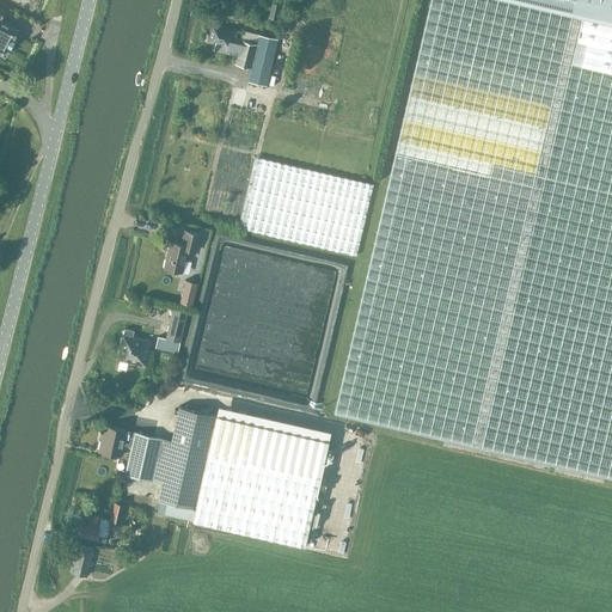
[(611,20),(521,0),(422,0),(381,181),(372,219),(371,219),(349,313),(326,411),(381,424),(611,477),(611,20)]
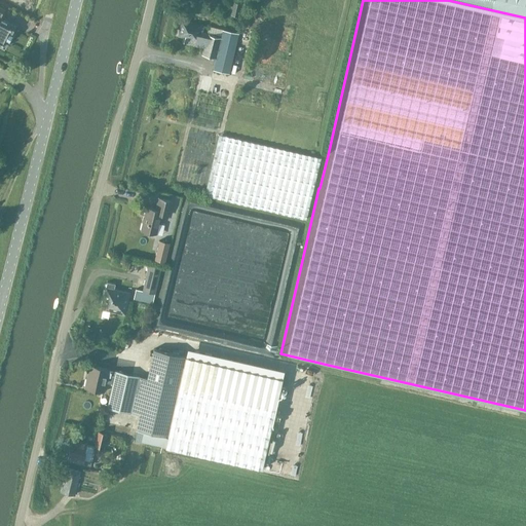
[(525,0),(448,0),(525,17),(525,0)]
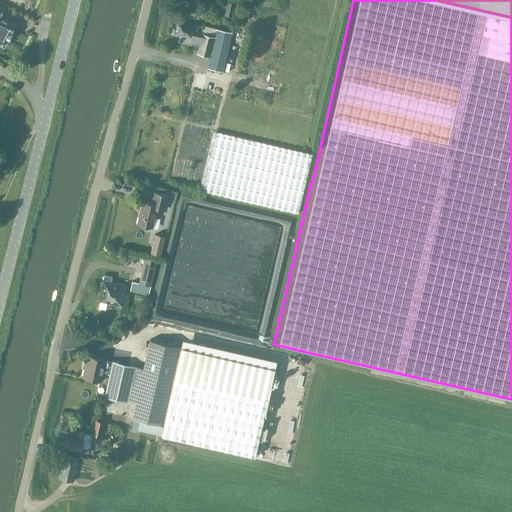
[(222,13),(234,16),(237,4),(225,1),(222,13)]
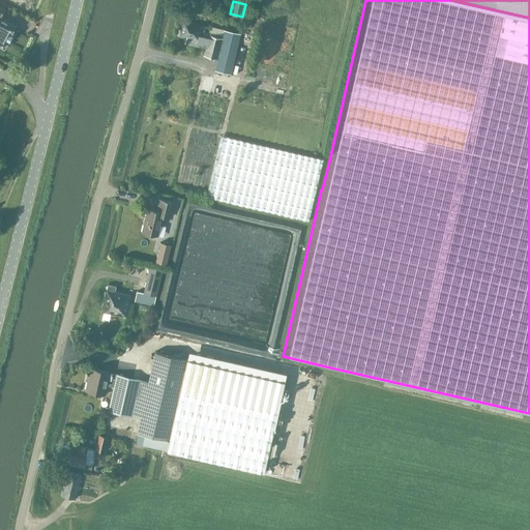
[(0,21),(0,18),(1,16),(4,9),(0,6),(0,46),(4,49),(8,40),(10,41),(13,35),(11,34),(16,26),(1,19),(0,22),(0,21)]
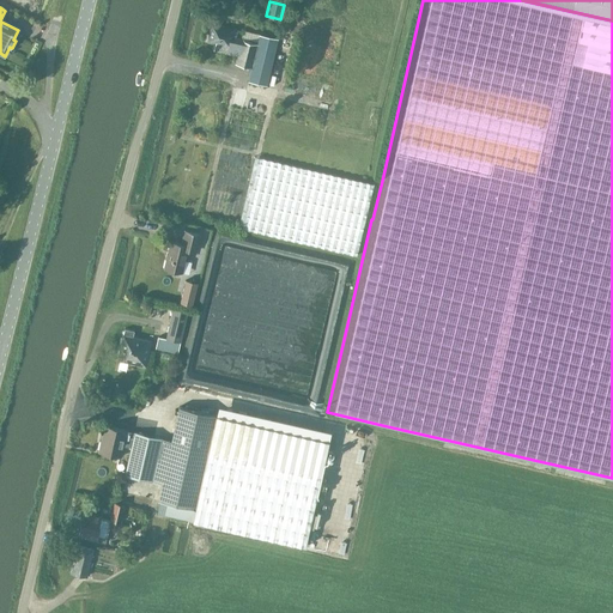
[(212,23),(207,43),(216,44),(216,46),(213,52),(229,55),(237,56),(236,65),(252,68),(256,48),(259,35),(243,31),(241,40),(237,38),(238,30),(212,23)]
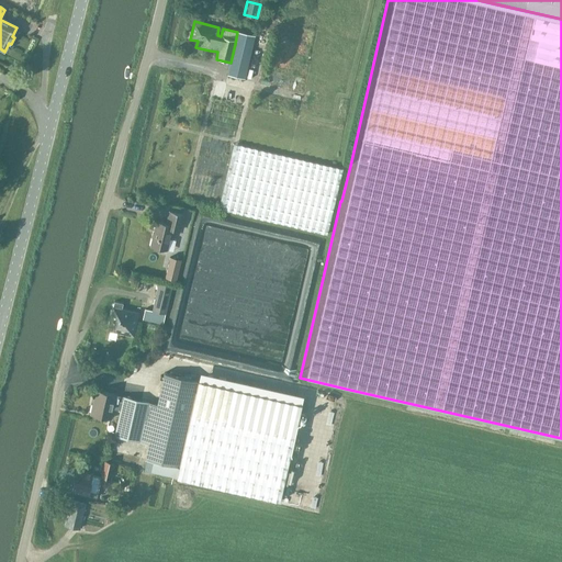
[(251,48),(235,44),(231,63),(227,76),(245,79),(251,48)]
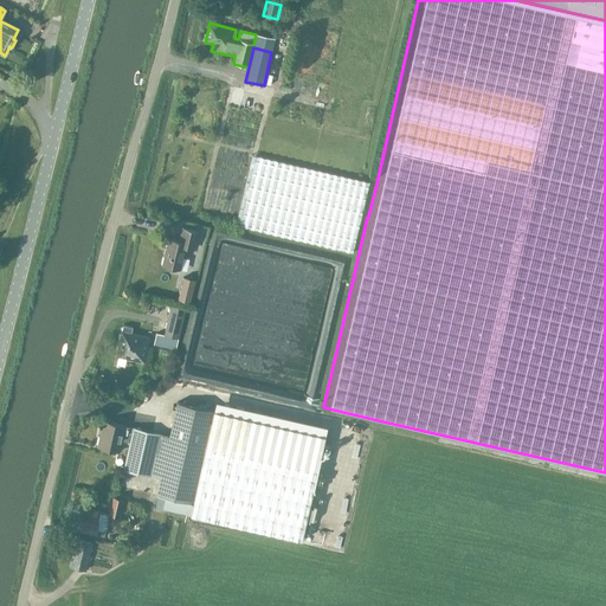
[(353,253),(369,182),(252,155),(236,226),(353,253)]
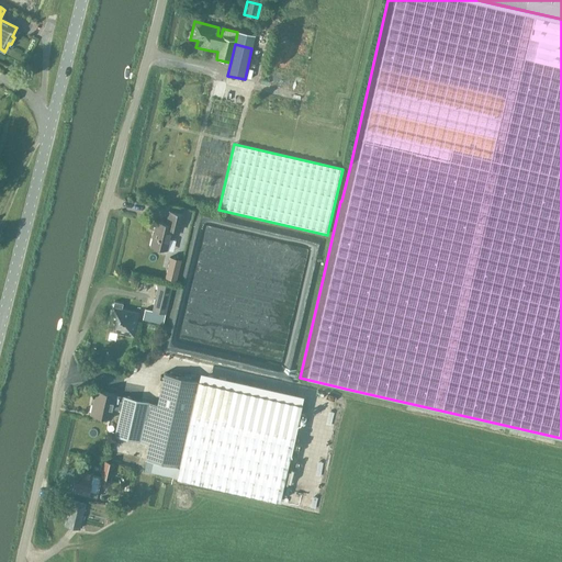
[(157,222),(152,247),(167,250),(172,231),(180,232),(183,216),(170,213),(167,225),(157,222)]
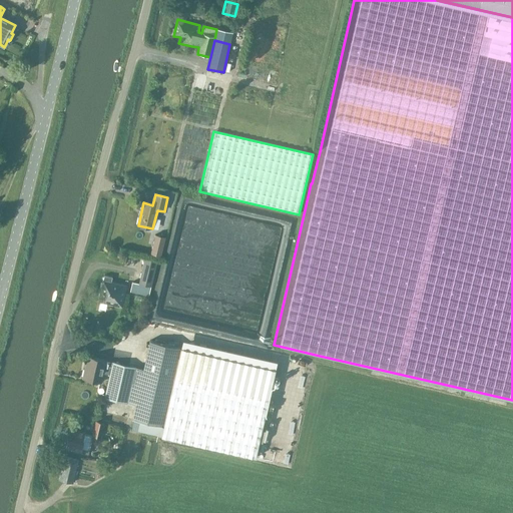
[(165,237),(155,235),(151,252),(161,255),(165,237)]
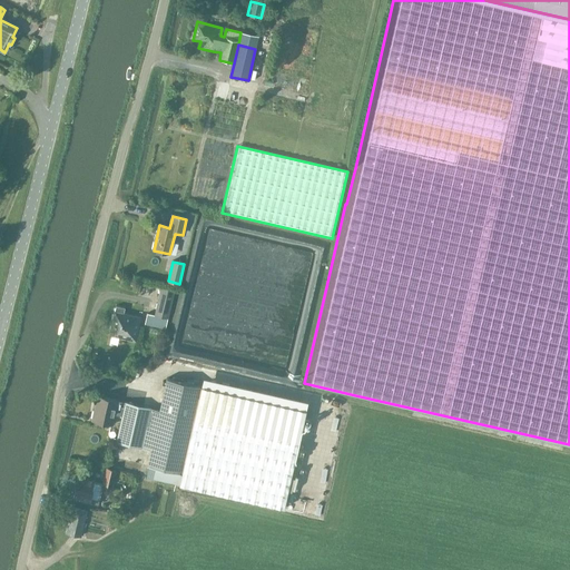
[(156,315),(168,317),(175,291),(163,287),(156,315)]
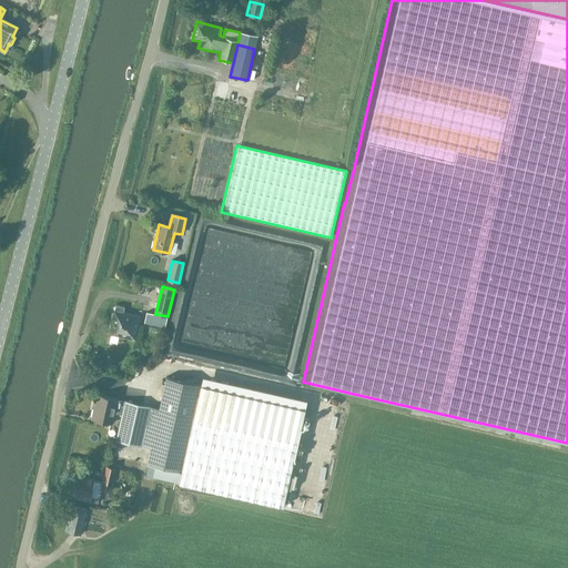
[(117,305),(110,328),(109,334),(134,341),(140,316),(123,313),(124,307),(117,305)]
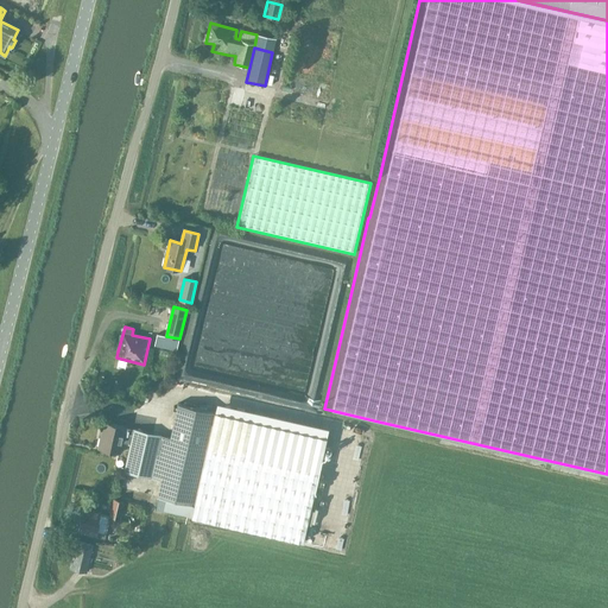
[(154,346),(177,350),(179,340),(157,334),(154,346)]
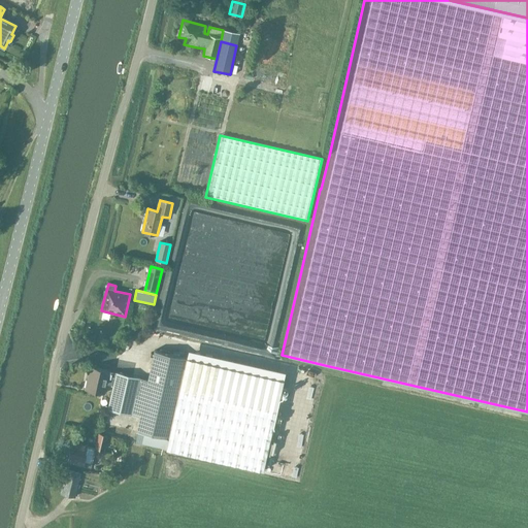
[(135,431),(167,438),(186,358),(152,351),(145,381),(139,378),(131,415),(138,417),(135,431)]
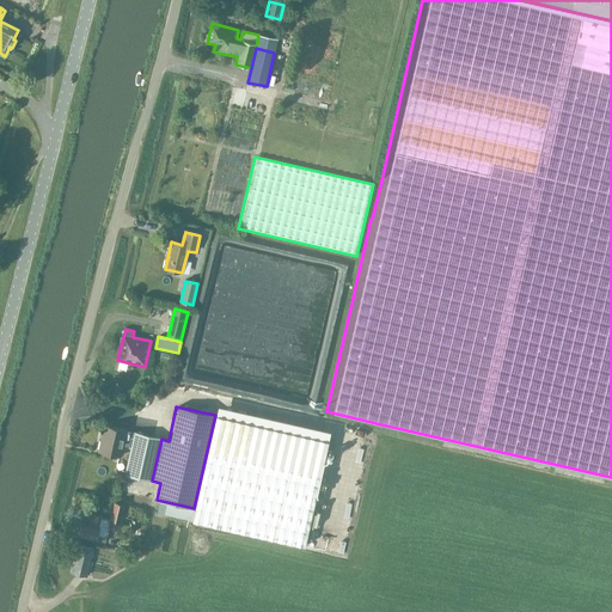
[(194,508),(191,520),(230,530),(305,546),(320,476),(329,441),(254,424),(215,415),(194,508)]
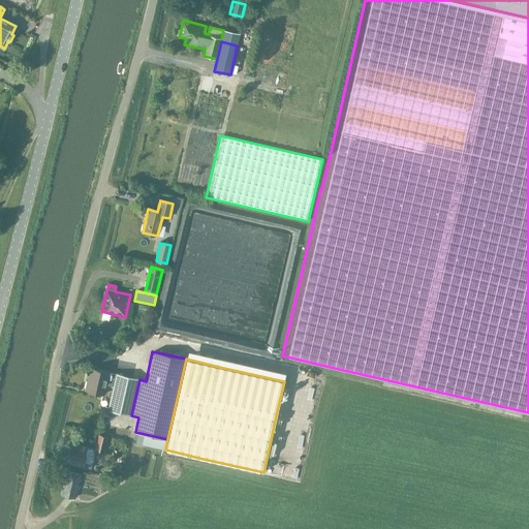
[(89,369),(84,390),(102,394),(104,383),(113,384),(115,374),(89,369)]
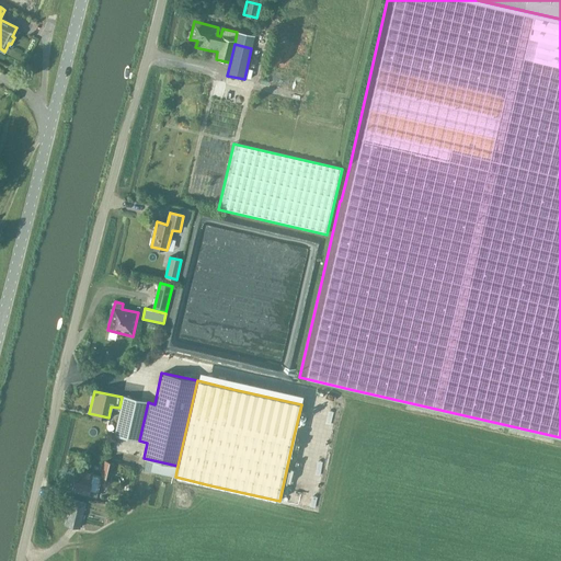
[(113,435),(139,441),(148,402),(122,397),(119,408),(113,435)]
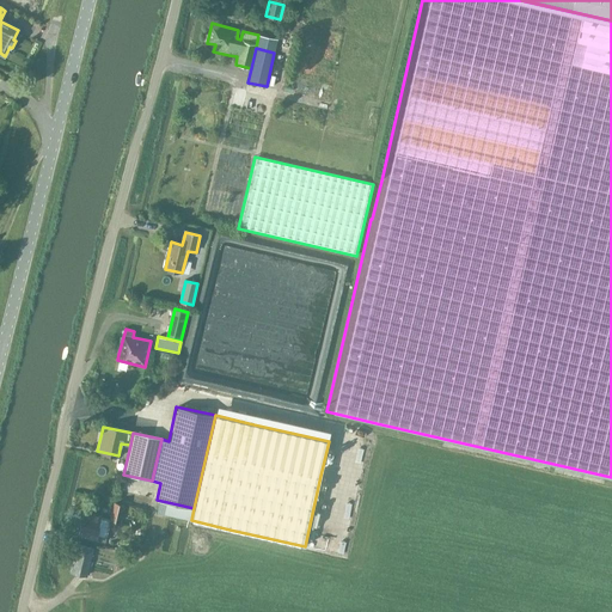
[(320,476),(305,546),(427,574),(450,469),(329,441),(320,476)]
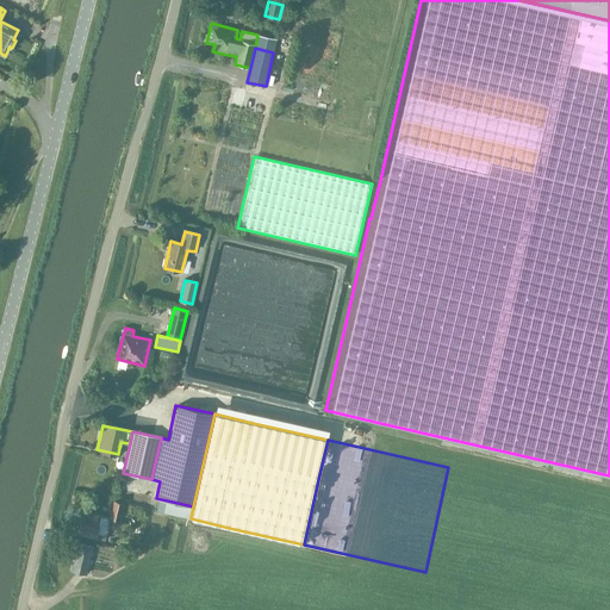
[(124,503),(113,500),(110,517),(111,517),(111,518),(119,521),(124,503)]
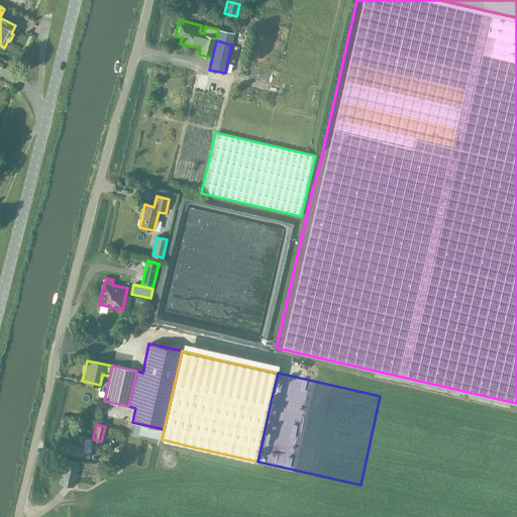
[(89,457),(94,439),(94,438),(93,438),(85,436),(71,433),(67,452),(80,455),(89,457)]
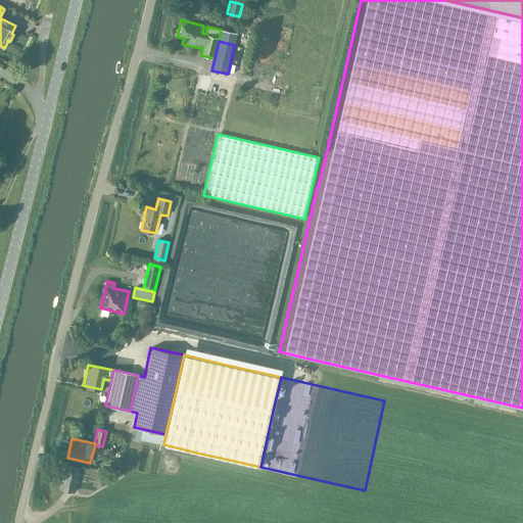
[(60,489),(75,492),(80,468),(66,465),(60,489)]
